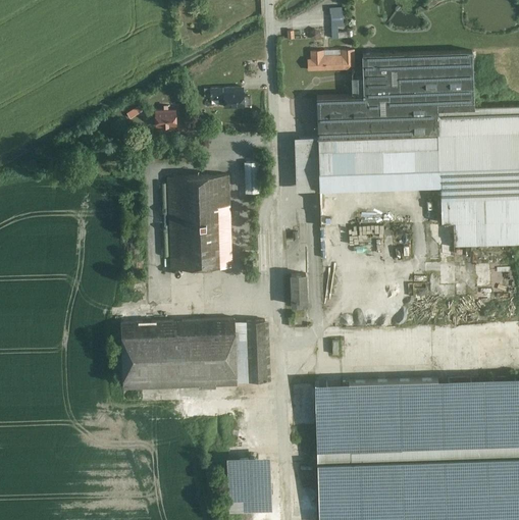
[(348,29),(332,29),(333,42),(348,41),(348,29)]
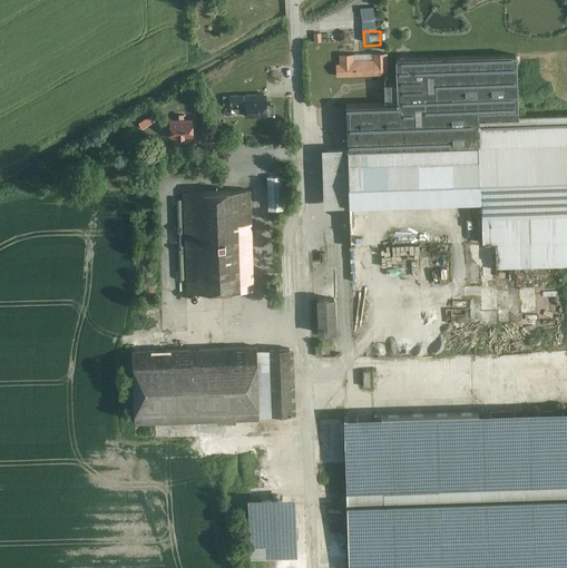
[(566,117),(520,119),(517,56),(394,60),(396,105),(345,107),(346,150),(349,211),(481,206),(484,245),(496,245),(497,273),(566,268),(566,117)]
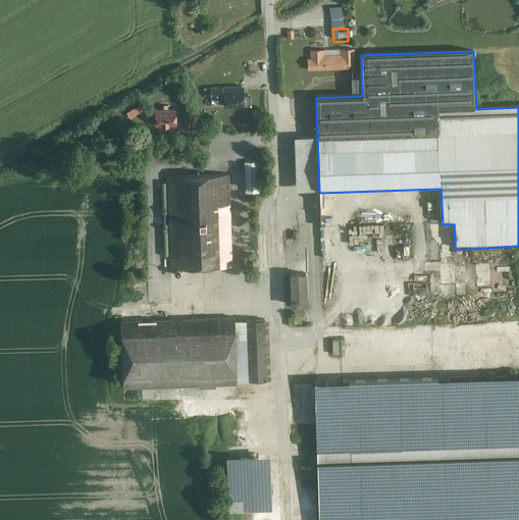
[(308,54),(308,74),(356,72),(356,52),(308,54)]
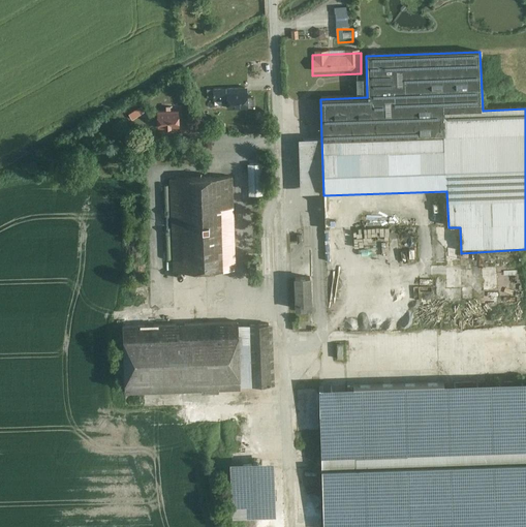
[(249,90),(213,91),(214,105),(249,104),(249,90)]
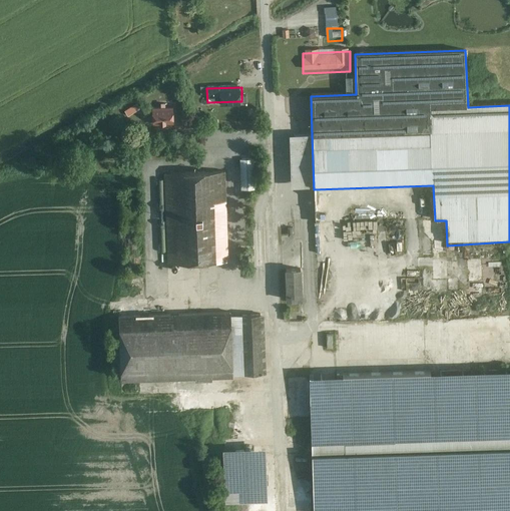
[(175,109),(152,110),(153,126),(175,125),(175,109)]
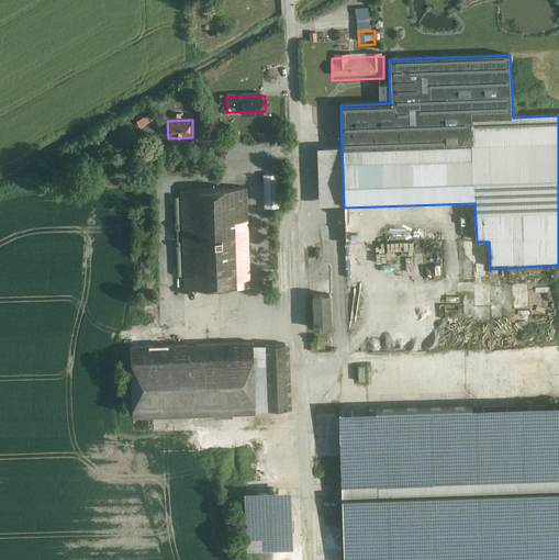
[(321,209),(344,208),(342,148),(319,149),(321,209)]
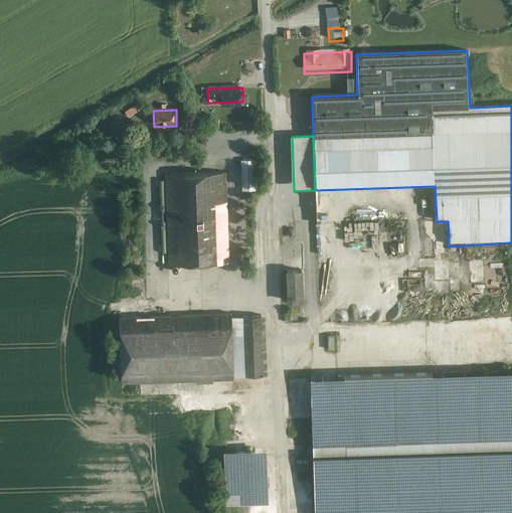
[(230,174),(166,177),(170,269),(234,266),(230,174)]
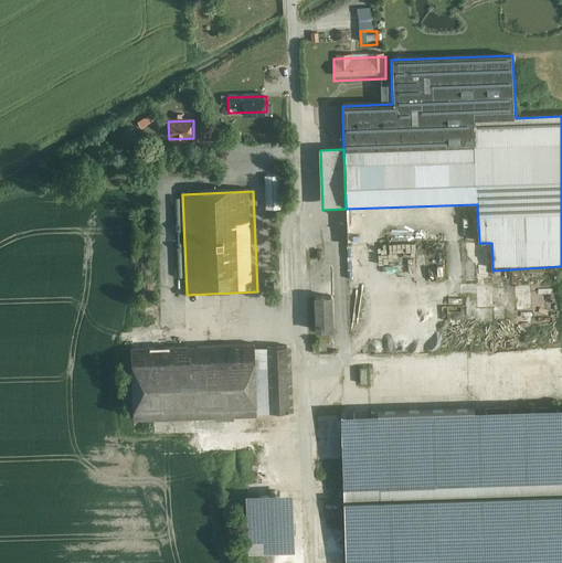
[(331,298),(314,299),(314,332),(331,332),(331,298)]
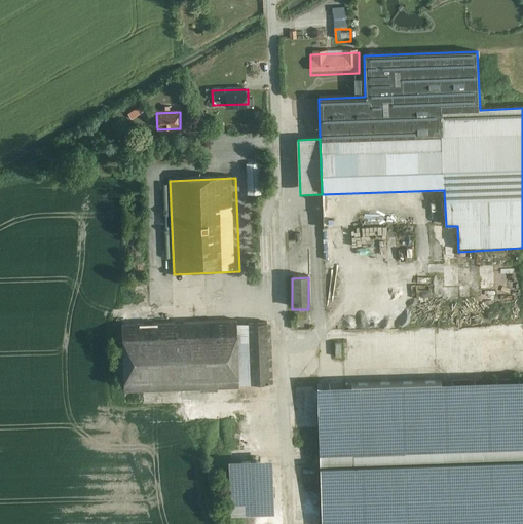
[(236,321),(122,326),(125,394),(239,389),(239,385),(273,384),(271,324),(236,325),(236,321)]
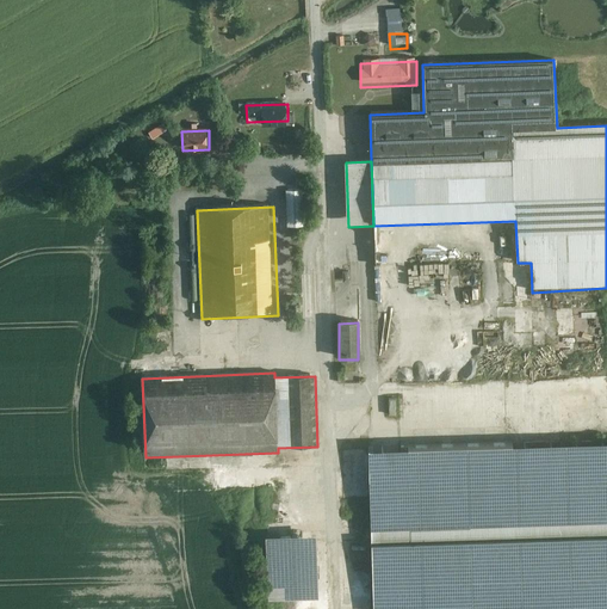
[(398,399),(389,399),(389,419),(400,419),(398,399)]
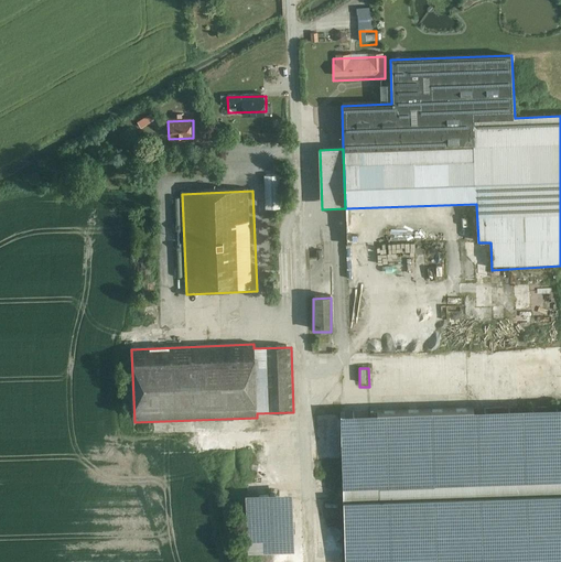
[(560,408),(340,415),(344,561),(560,561),(560,408)]
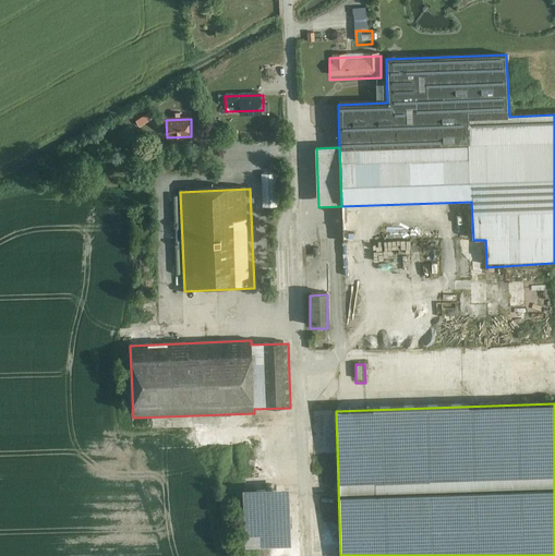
[(242,488),(243,547),(288,545),(287,487),(242,488)]
